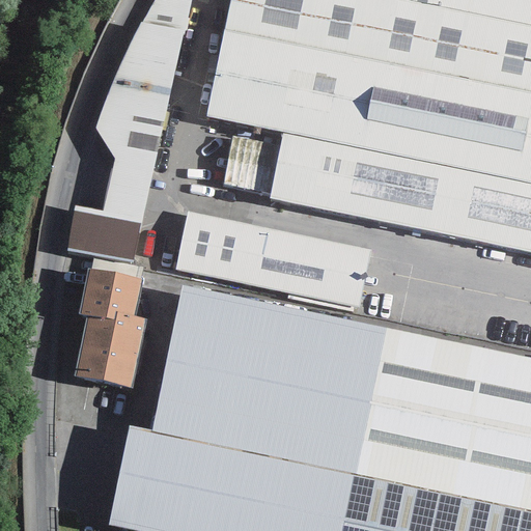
[(191,0),(155,0),(141,23),(185,31),(191,0)]
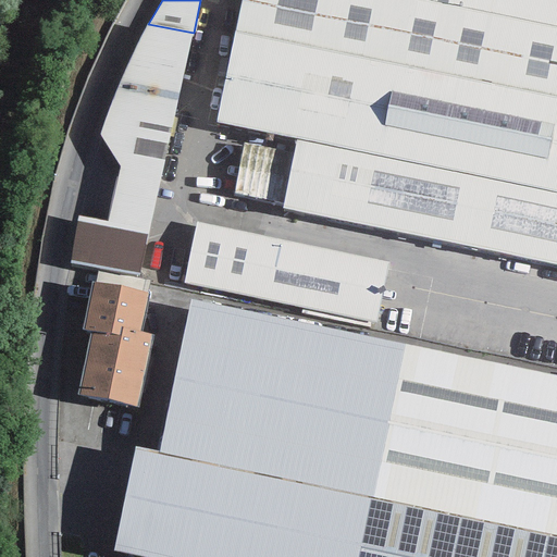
[(297,139),(283,206),(556,263),(556,0),(240,0),(215,123),(297,139)]
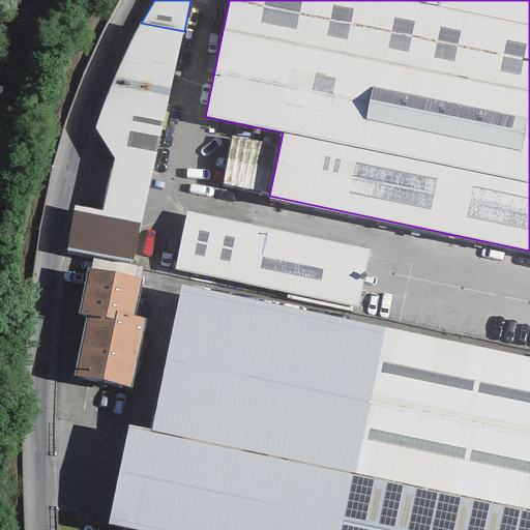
[(131,262),(184,31),(141,23),(140,22),(108,90),(94,127),(114,156),(102,211),(75,205),(67,252),(131,262)]
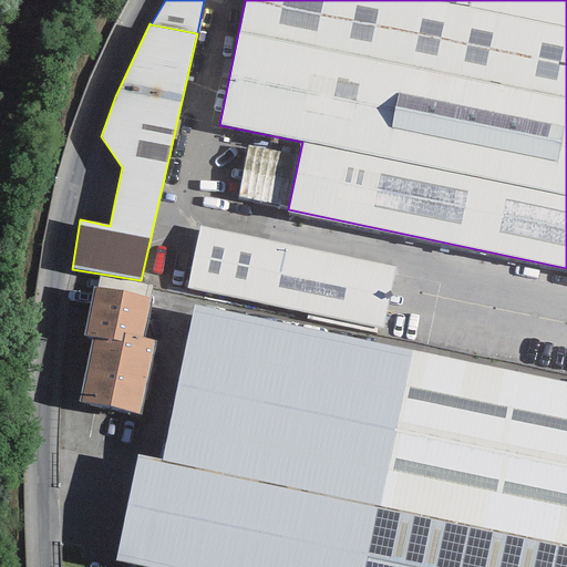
[(395,270),(198,230),(187,287),(384,327),(395,270)]
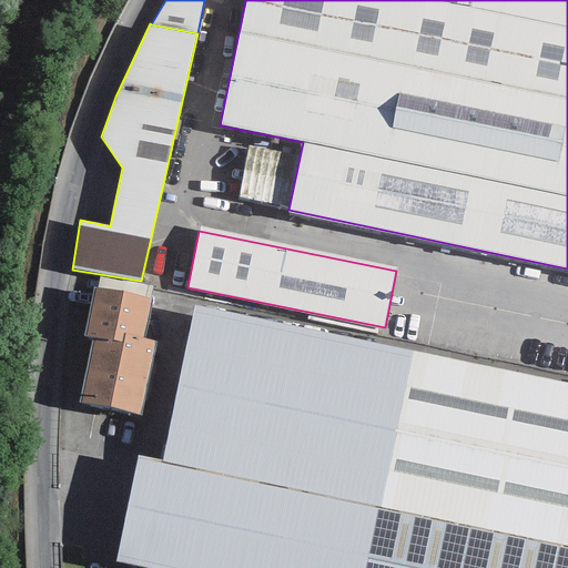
[(99,276),(97,288),(149,300),(151,287),(99,276)]
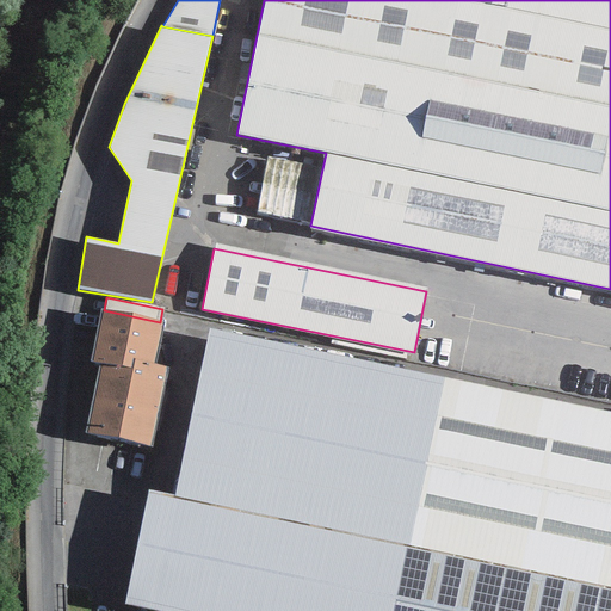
[(104,310),(99,309),(88,362),(100,364),(86,434),(150,448),(167,368),(154,364),(162,322),(160,322),(104,310)]
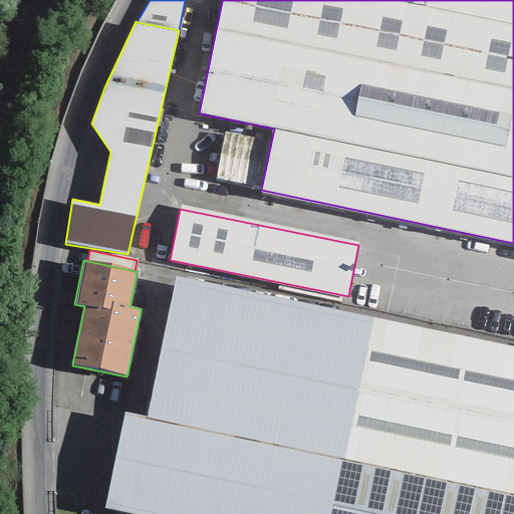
[(132,513),(513,513),(513,495),(343,460),(373,318),(177,277),(146,417),(124,412),(104,508),(132,513)]
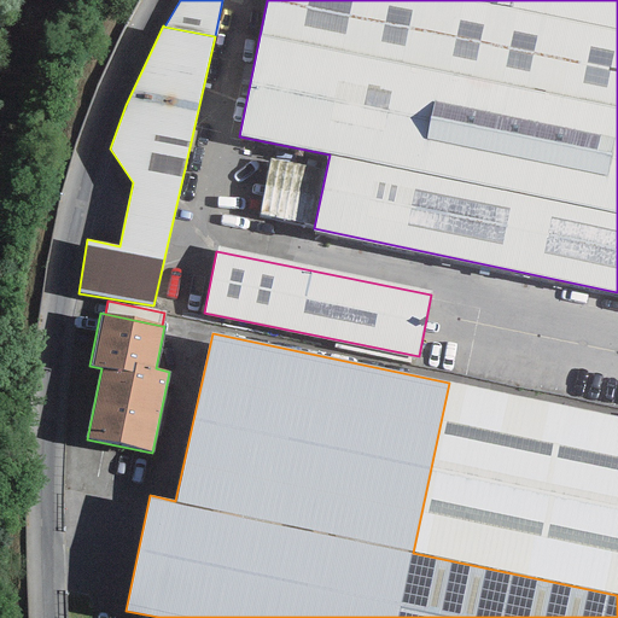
[(617,417),(449,383),(413,553),(617,595),(617,417)]
